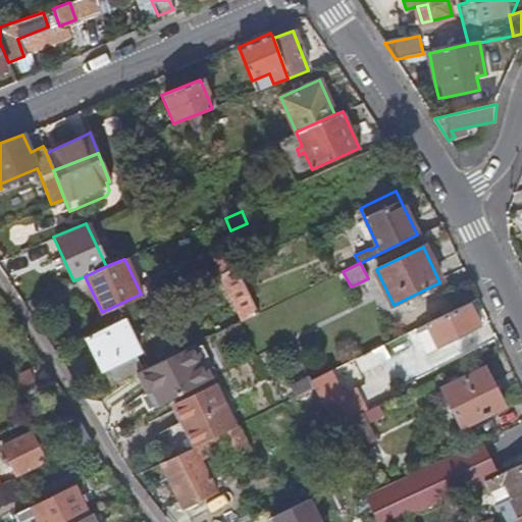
[(258,312),(236,266),(220,273),(244,320),(258,312)]
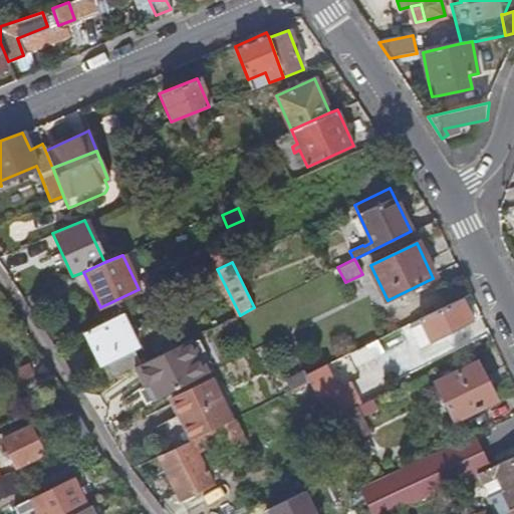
[(472,320),(462,297),(409,323),(411,328),(421,323),(430,341),(472,320)]
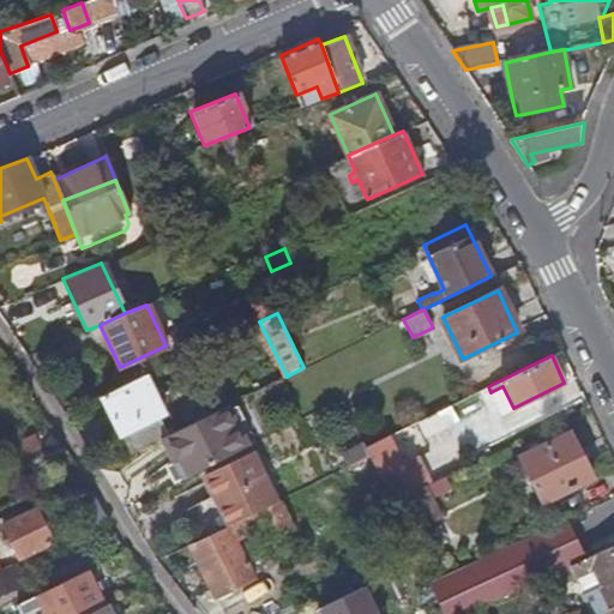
[(162,414),(143,375),(101,396),(128,452),(160,438),(166,434),(157,416),(162,414)]
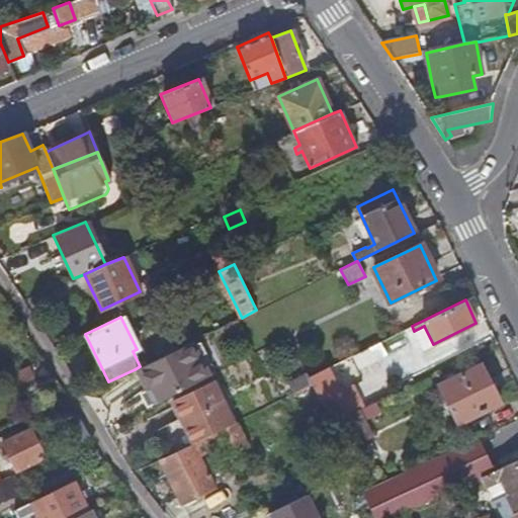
[(433,344),(424,326),(414,331),(412,332),(421,351),(433,344)]
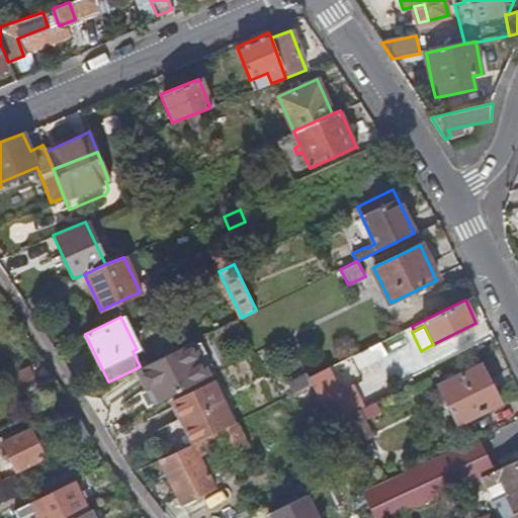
[(140,366),(135,369),(152,404),(210,374),(193,340),(140,366)]
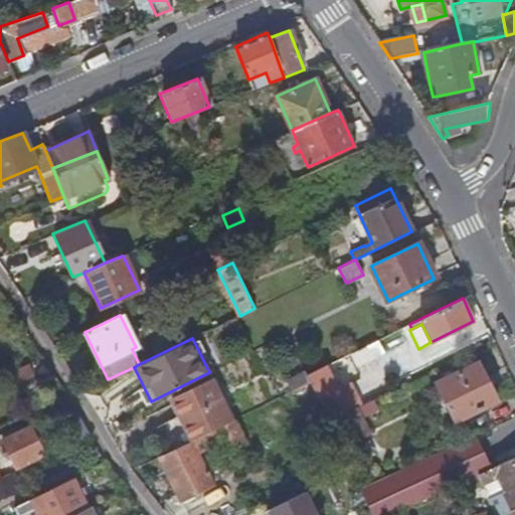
[(381,353),(376,340),(363,347),(369,359),(381,353)]
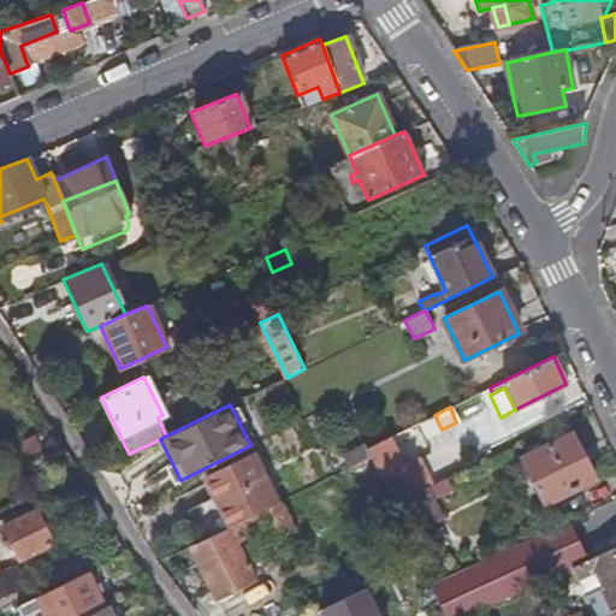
[(42,446),(36,434),(7,448),(12,460),(42,446)]
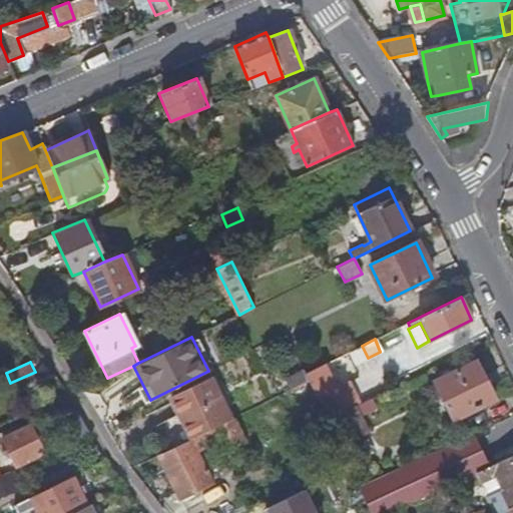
[(448,375),(443,378),(434,382),(453,420),(494,399),(475,362),(448,375)]
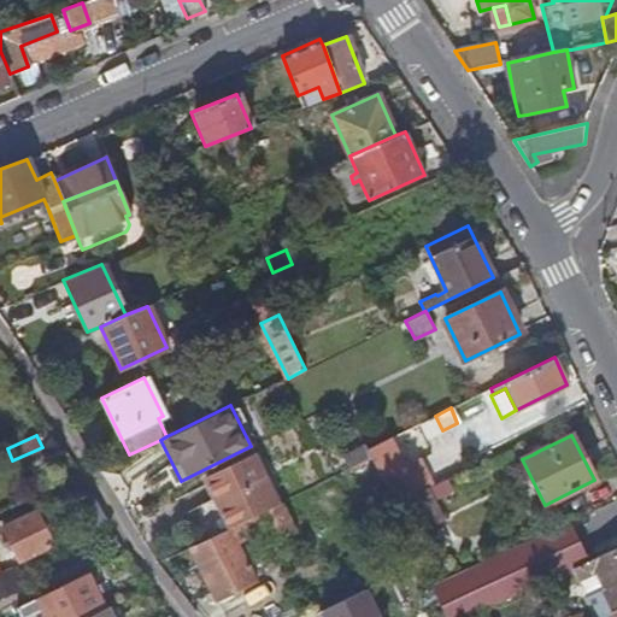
[(405,465),(391,438),(366,450),(370,458),(381,479),(405,465)]
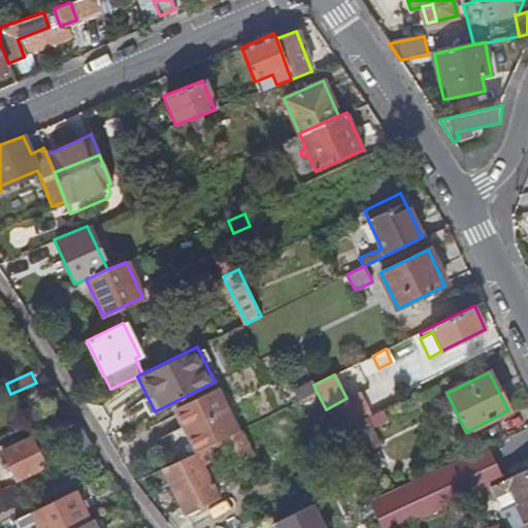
[(236,432),(215,390),(174,409),(196,452),(207,446),(236,432)]
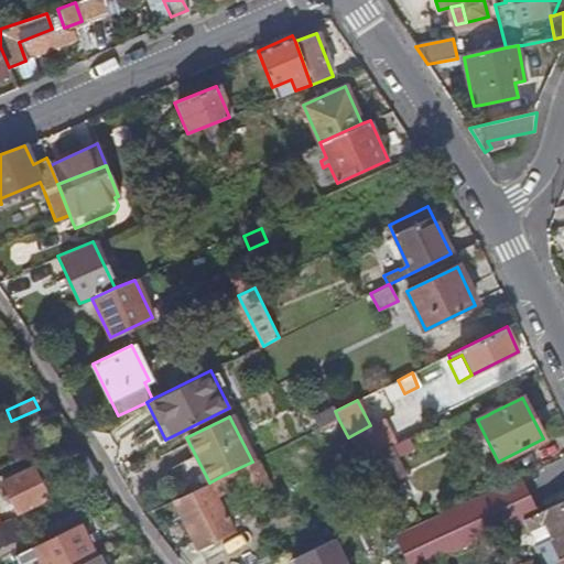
[(389,446),(378,422),(370,425),(348,437),(359,461),(389,446)]
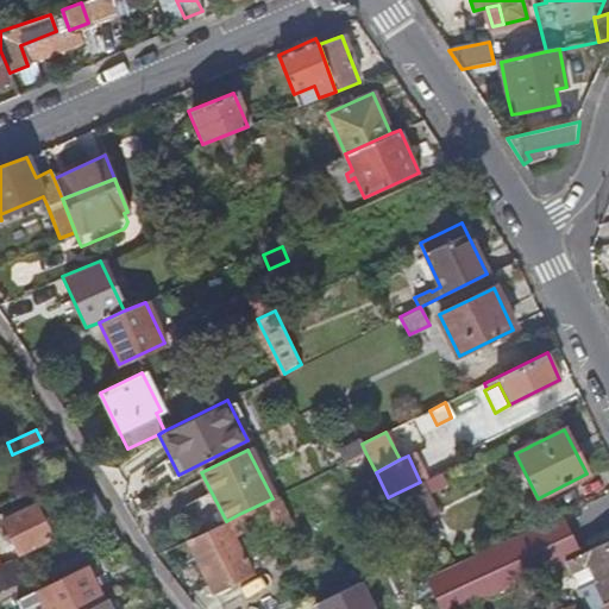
[(446,484),(439,472),(422,481),(428,493),(446,484)]
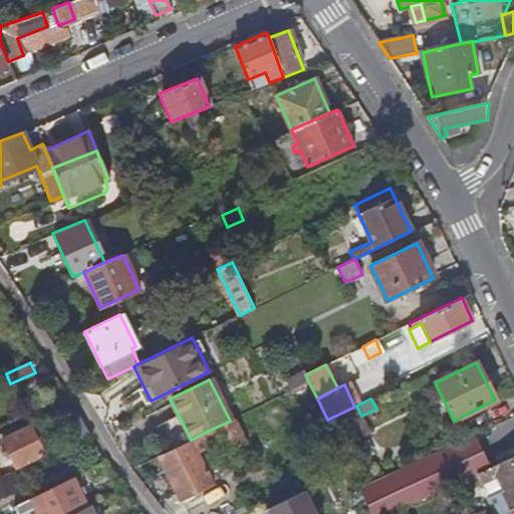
[(368,432),(361,416),(356,406),(354,407),(327,420),(340,446),(368,432)]
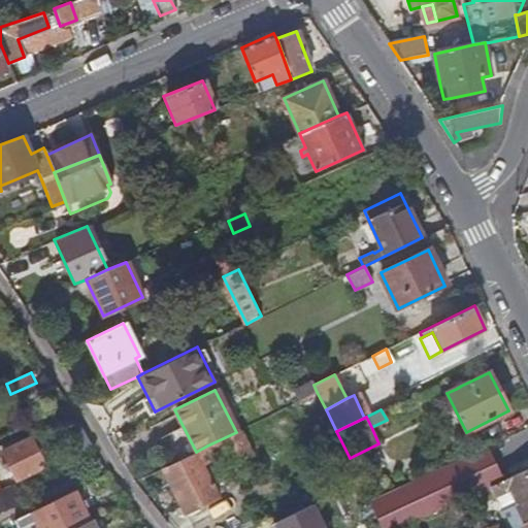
[(251,454),(238,430),(236,432),(207,446),(211,455),(226,447),(234,462),(251,454)]
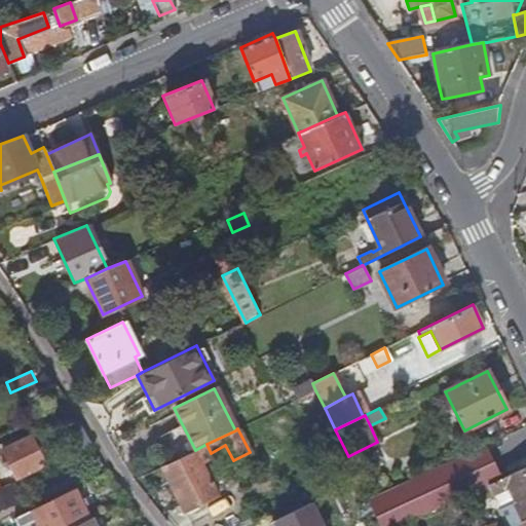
[(30,437),(3,450),(16,476),(43,462),(30,437)]
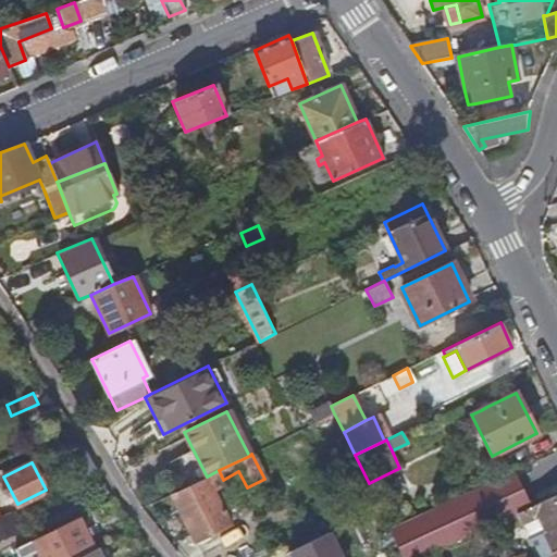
[(530,507),(511,471),(387,530),(400,556),(421,556),(496,522),(516,514),(530,507)]
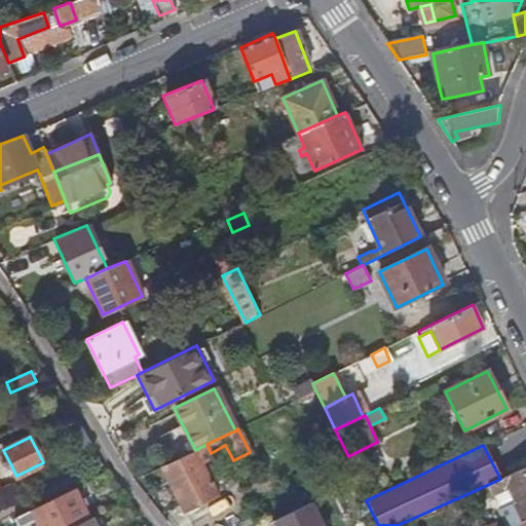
[(217,494),(195,450),(160,465),(184,512),(217,494)]
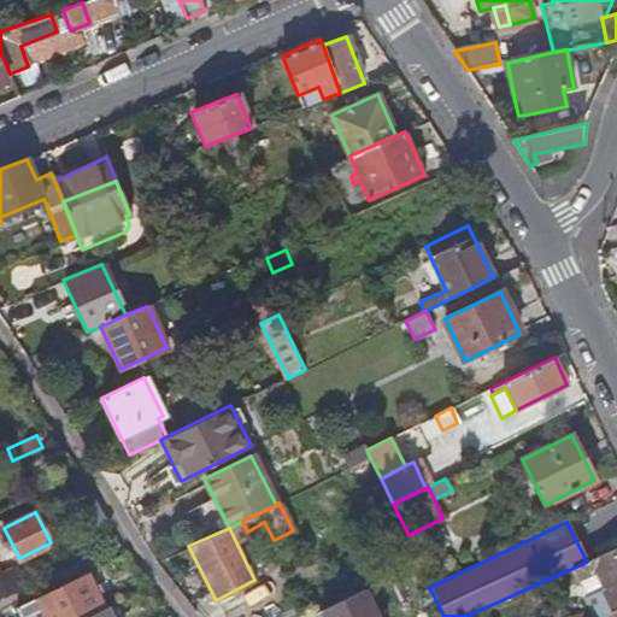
[(1,548),(0,545),(0,570),(12,565),(4,547),(1,548)]
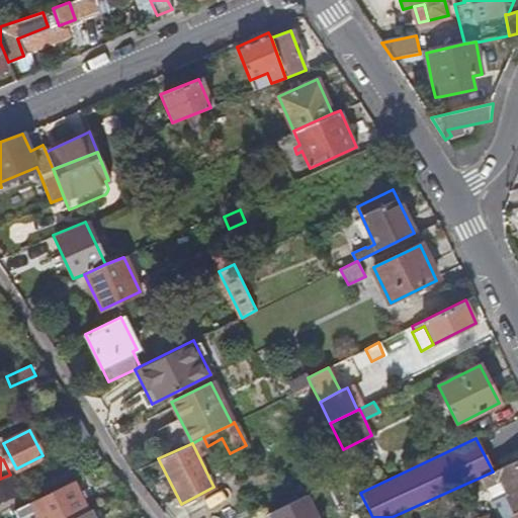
[(517,459),(493,471),(480,478),(485,488),(499,482),(506,495),(491,502),(495,510),(498,517),(503,517),(514,513),(517,511),(517,459)]
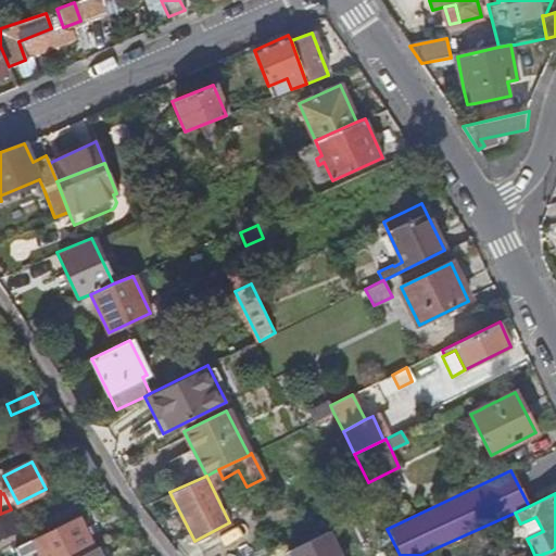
[(520,523),(515,513),(495,521),(501,533),(520,523)]
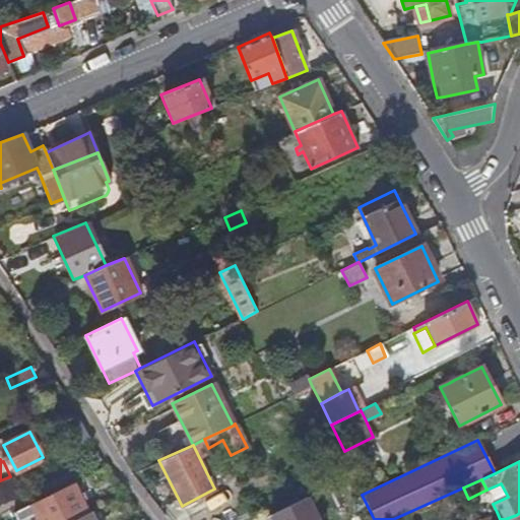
[(69,519),(86,512),(72,483),(12,511),(16,519),(17,519),(36,512),(40,519),(69,519)]
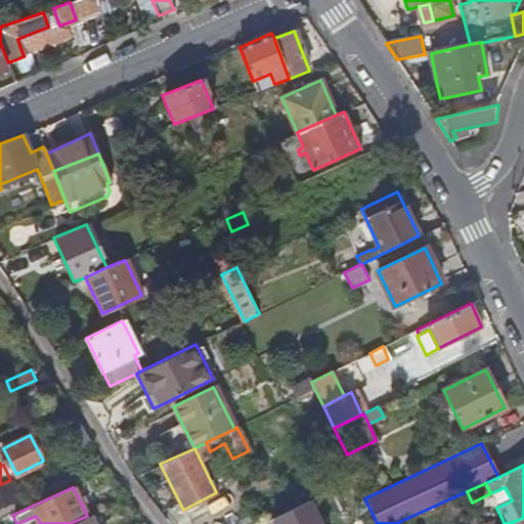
[(320,523),(308,499),(273,517),(275,523),(320,523)]
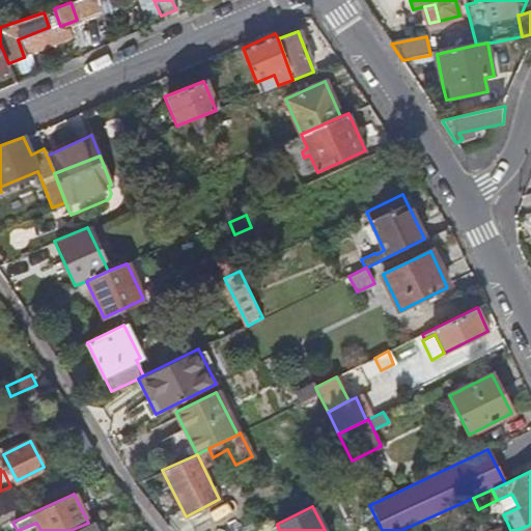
[(71,530),(98,530),(93,521),(88,523),(71,530)]
